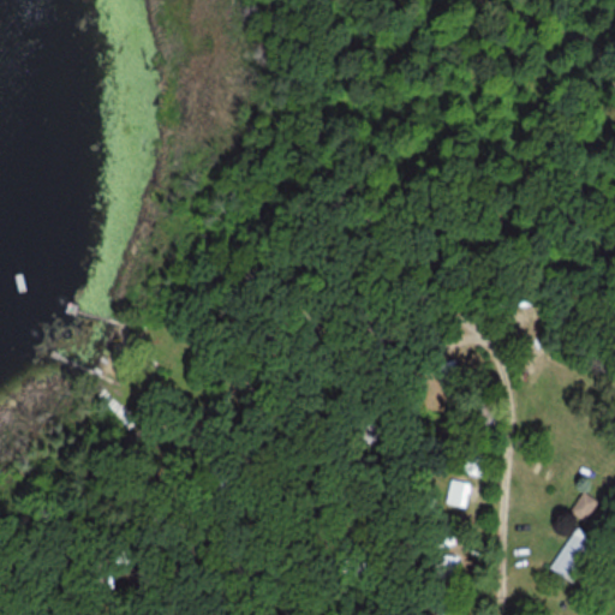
[(436,366),(446,392),(465,383),(454,359),(436,366)]
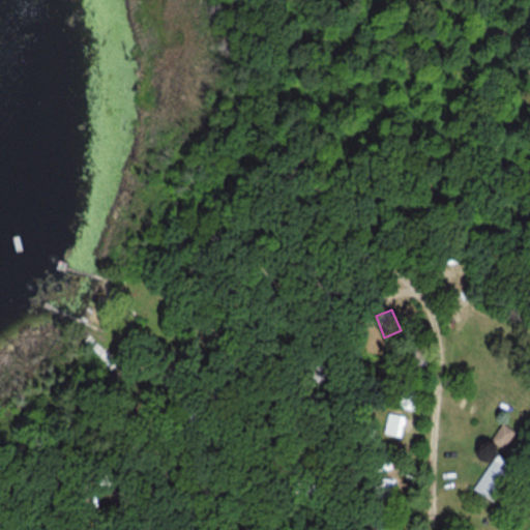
[(332,360),(319,355),(311,379),(324,383),(332,360)]
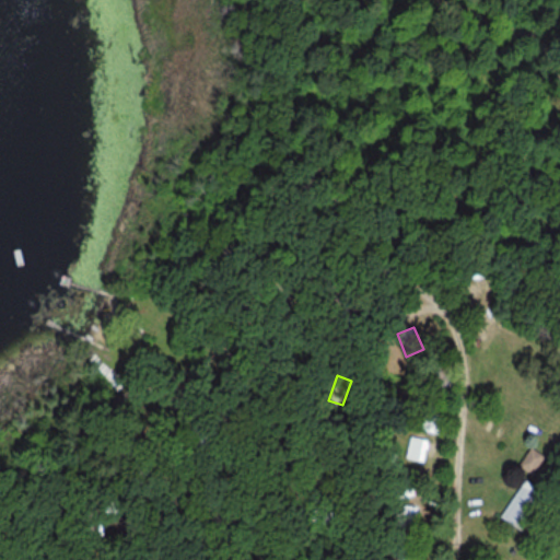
[(442,409),(427,405),(420,427),(435,432),(442,409)]
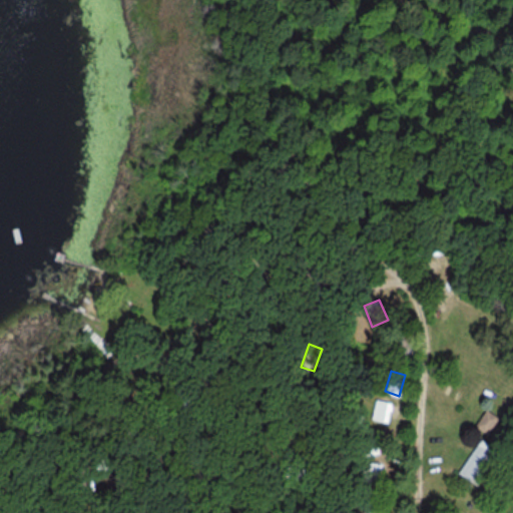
[(173,397),(180,409),(194,399),(186,388),(173,397)]
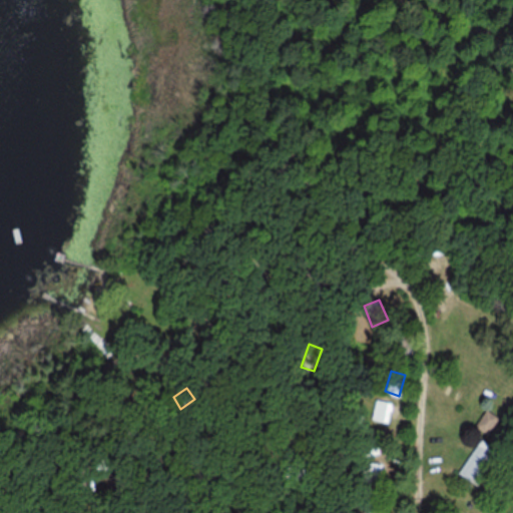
[(372,419),(388,422),(392,403),(376,399),(372,419)]
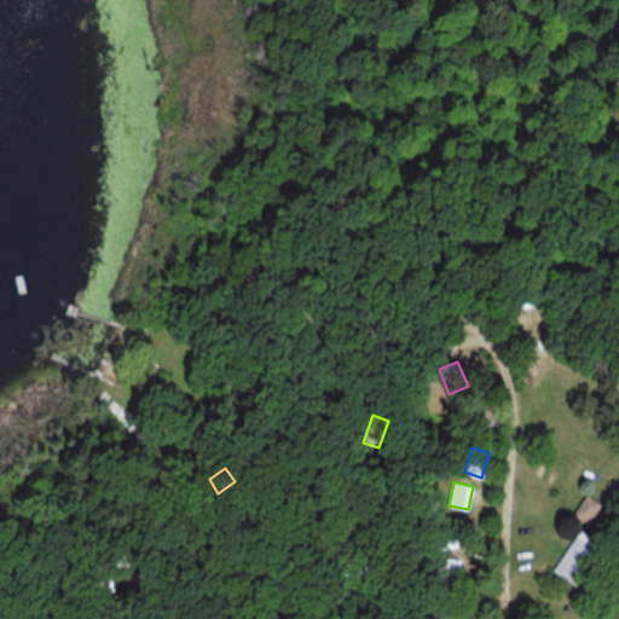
[(588,524),(601,503),(586,493),(573,514),(588,524)]
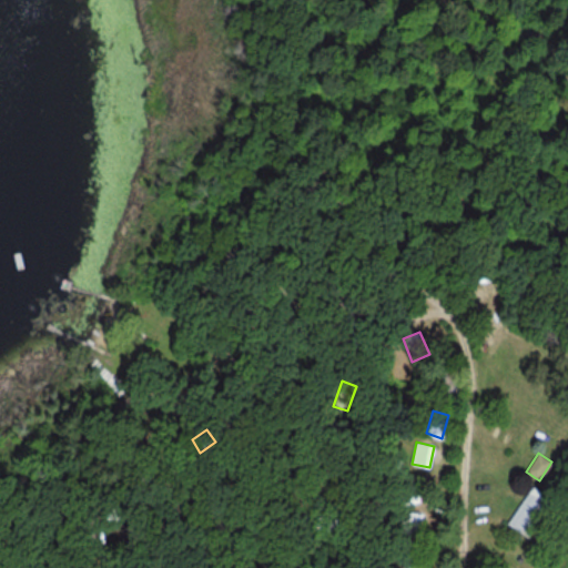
[(401,504),(419,499),(415,483),(396,487),(401,504)]
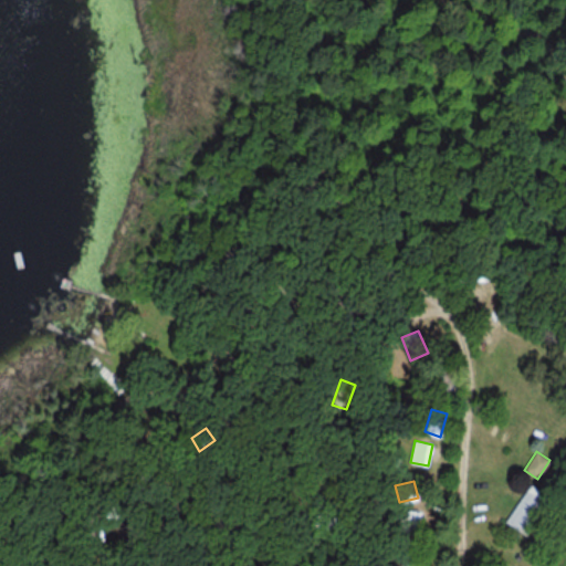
[(505,521),(526,535),(552,498),(531,484),(505,521)]
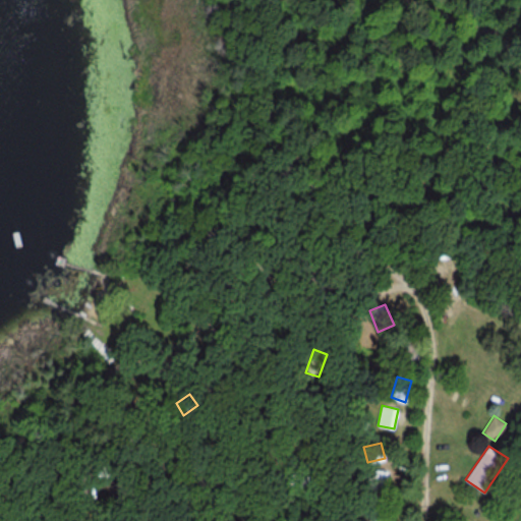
[(301,488),(310,475),(298,467),(290,480),(301,488)]
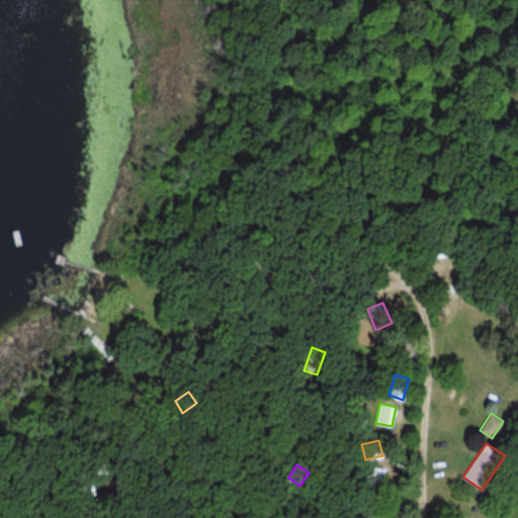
[(383,487),(385,467),(369,466),(367,486),(383,487)]
